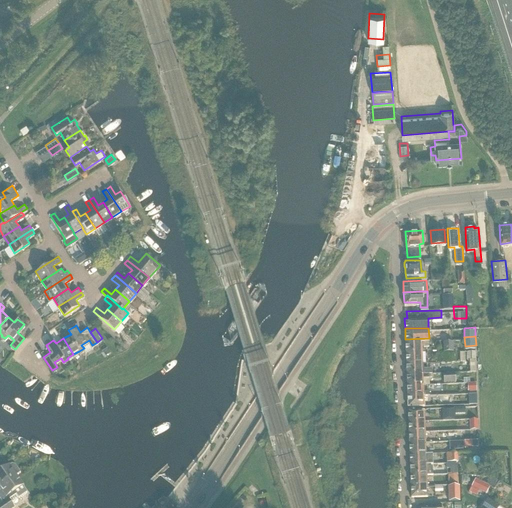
[(406,350),(422,349),(421,344),(429,343),(429,338),(405,339),(406,350)]
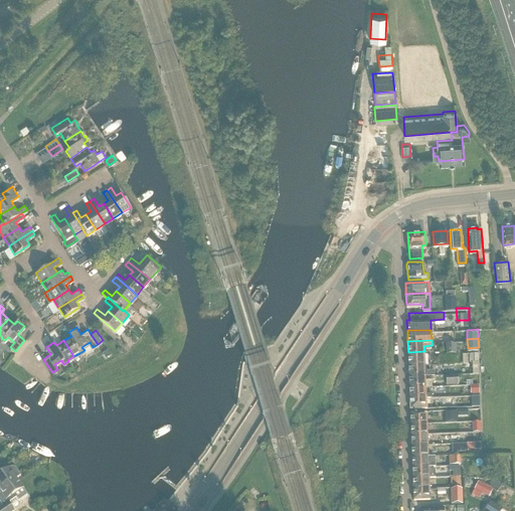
[(446,342),(446,351),(457,351),(456,342),(451,342),(446,342)]
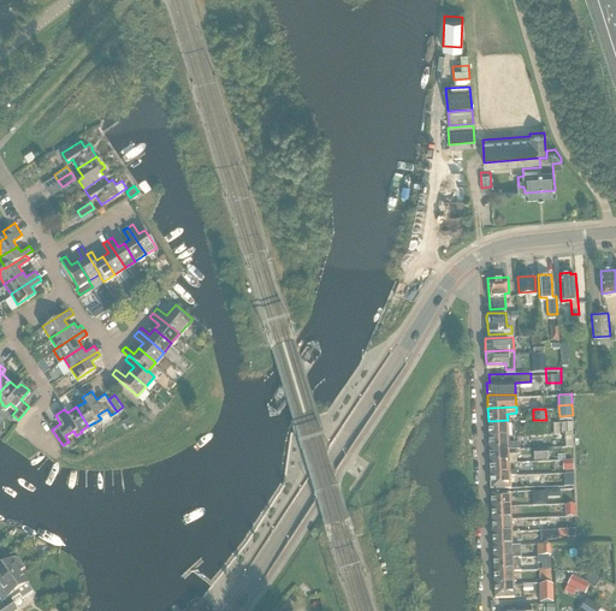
[(489,433),(508,433),(508,420),(489,421),(489,433)]
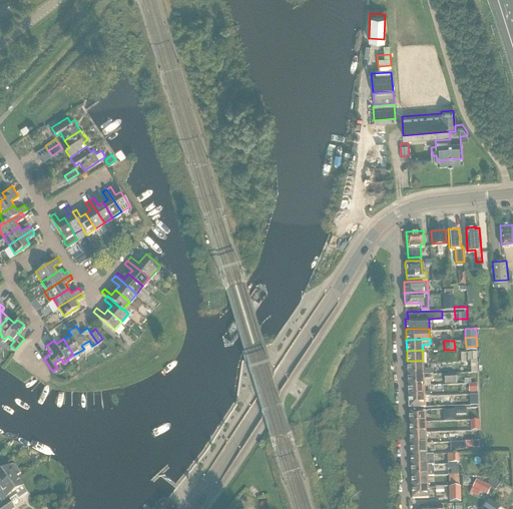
[(423,366),(423,361),(407,361),(407,372),(423,372),(430,372),(433,372),(433,366),(423,366)]
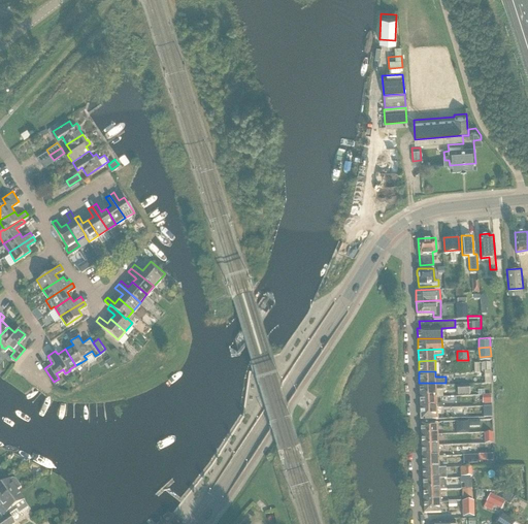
[(457,391),(469,390),(469,382),(457,383),(457,391)]
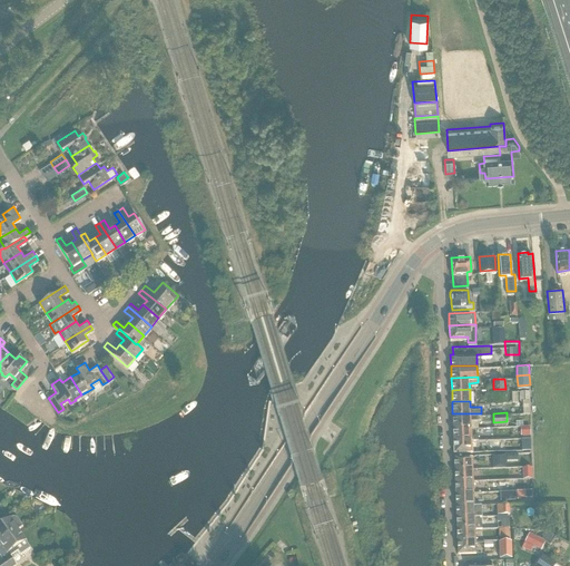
[(453,426),(471,425),(471,418),(478,418),(478,413),(470,413),(452,413),(453,426)]
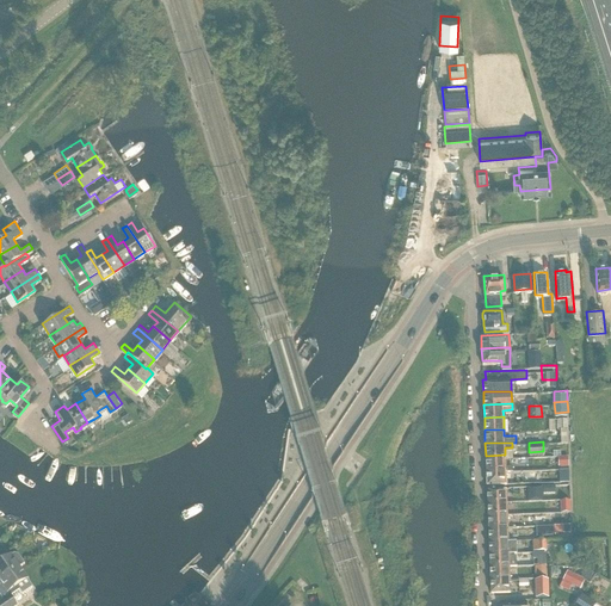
[(560,459),(569,459),(569,449),(560,449),(560,459)]
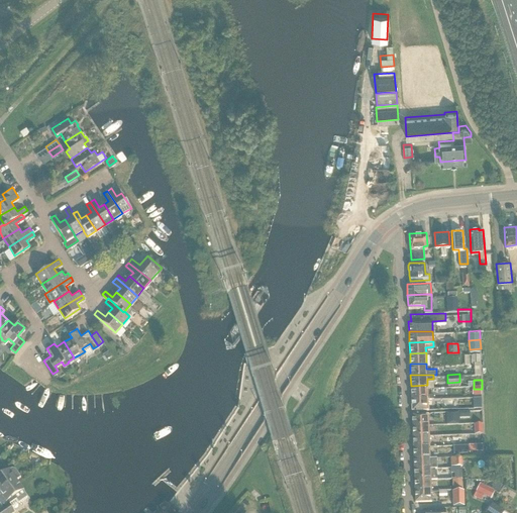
[(411,397),(427,396),(433,396),(433,392),(427,392),(427,385),(411,386),(411,397)]
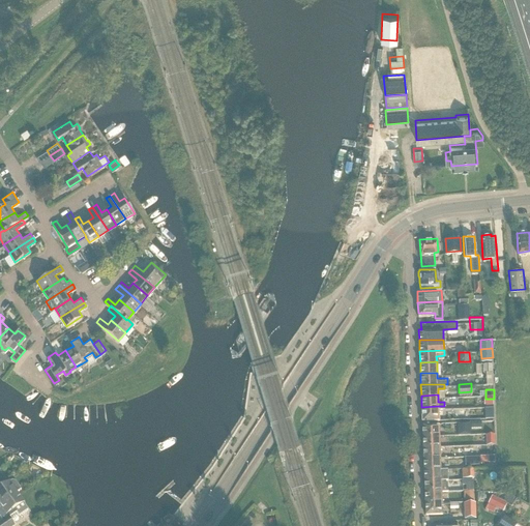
[(495,412),(494,401),(486,402),(487,412),(495,412)]
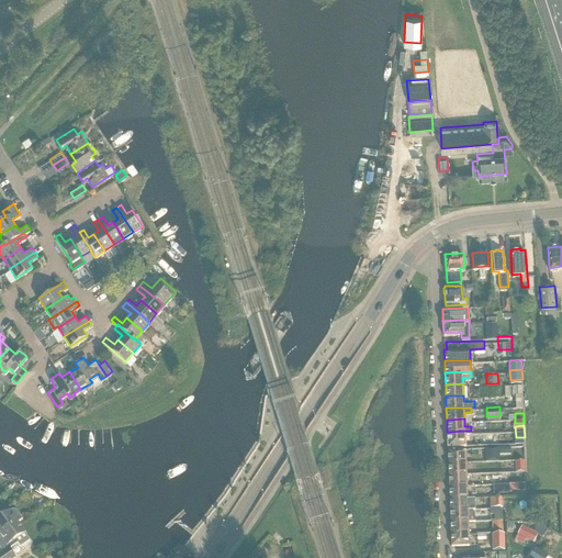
[(464,431),(447,432),(448,444),(465,443),(464,431)]
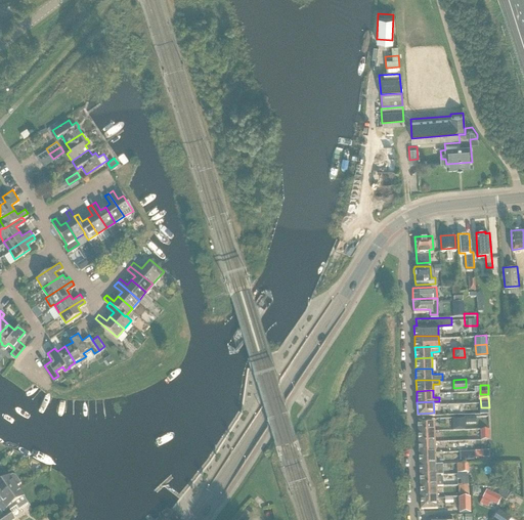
[(452,415),(452,427),(466,427),(465,414),(452,415)]
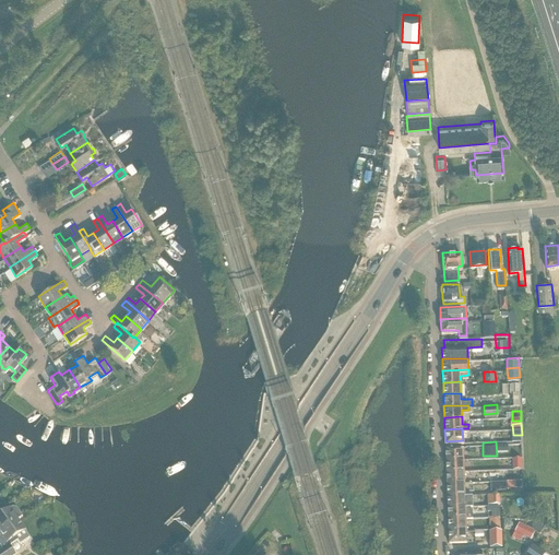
[(445,457),(463,457),(463,445),(445,446),(445,457)]
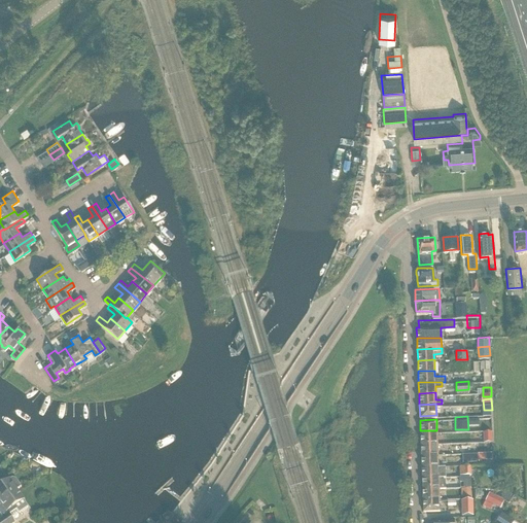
[(492,426),(483,426),(483,436),(492,436),(492,426)]
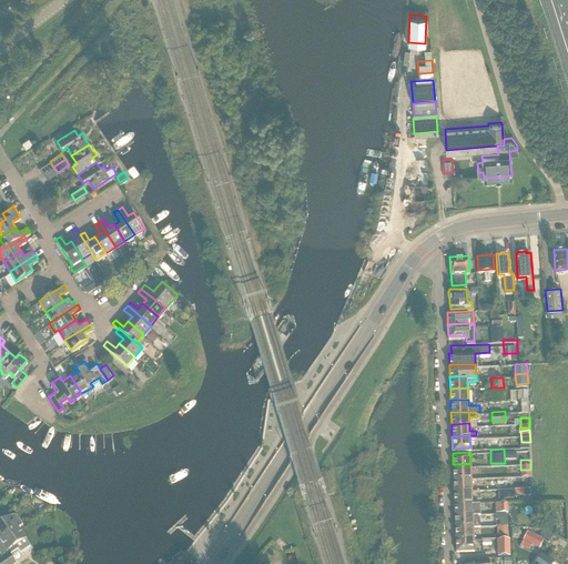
[(454,476),(472,476),(470,464),(453,464),(454,476)]
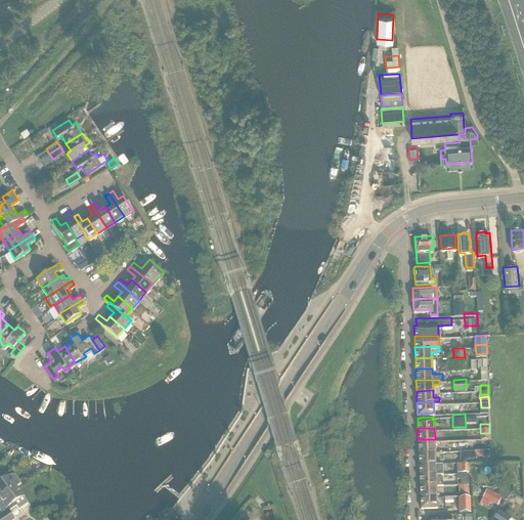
[(469,444),(469,435),(455,435),(455,444),(469,444)]
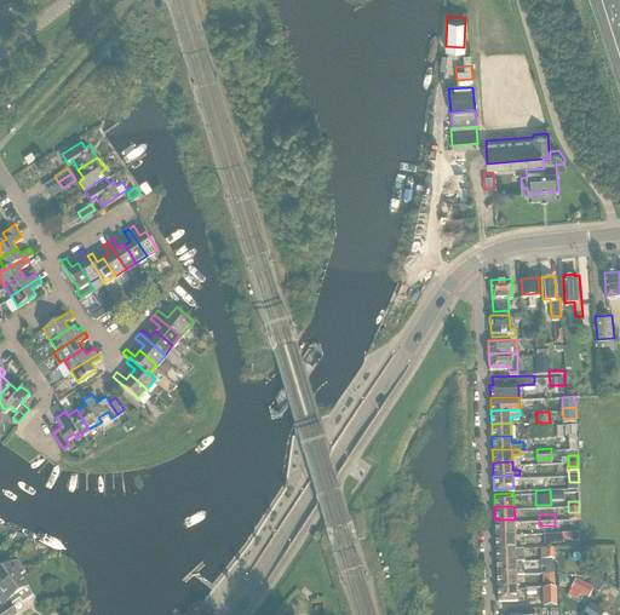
[(495,533),(515,532),(515,519),(495,519),(495,533)]
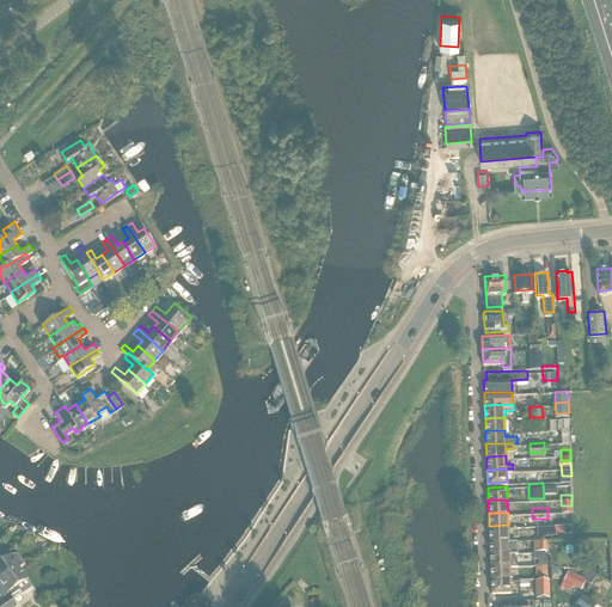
[(489,538),(509,538),(508,525),(489,526),(489,538)]
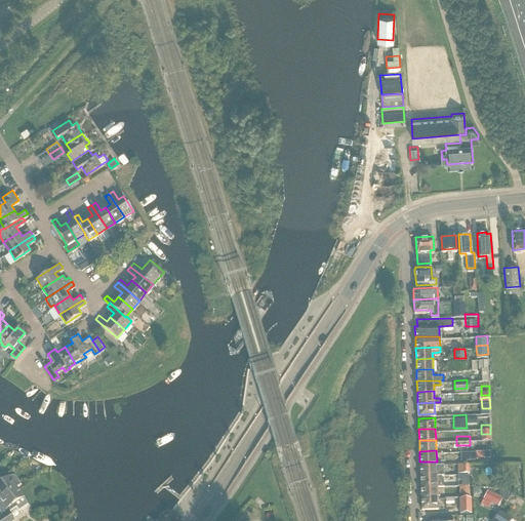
[(463,461),(459,461),(459,462),(457,462),(458,471),(470,471),(470,461),(463,462),(463,461)]
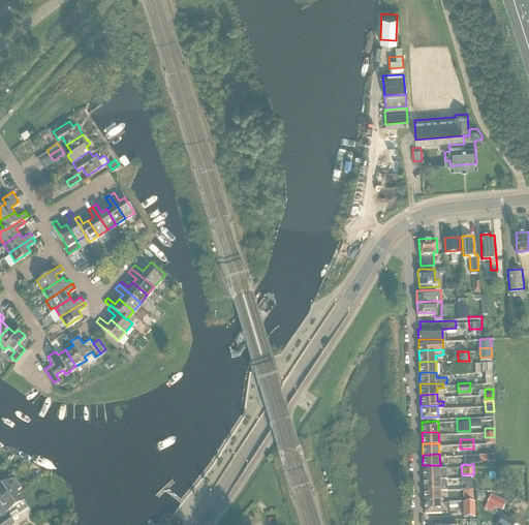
[(424,476),(440,476),(447,476),(447,465),(440,465),(423,465),(424,476)]
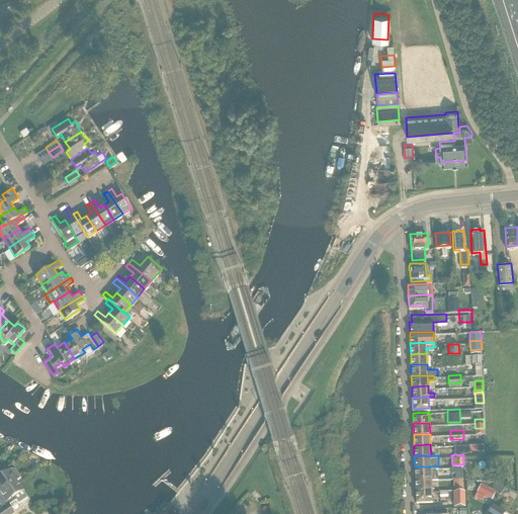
[(0,489),(16,478),(20,475),(15,467),(12,466),(0,475),(0,489)]
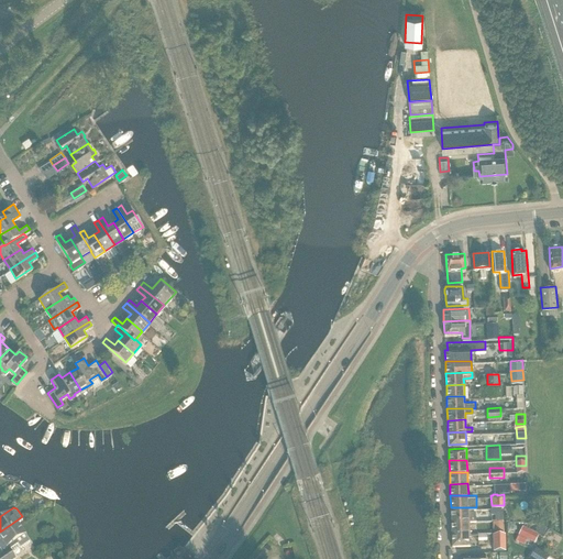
[(468,519),(475,518),(475,514),(468,514),(468,507),(451,507),(451,519),(468,519)]
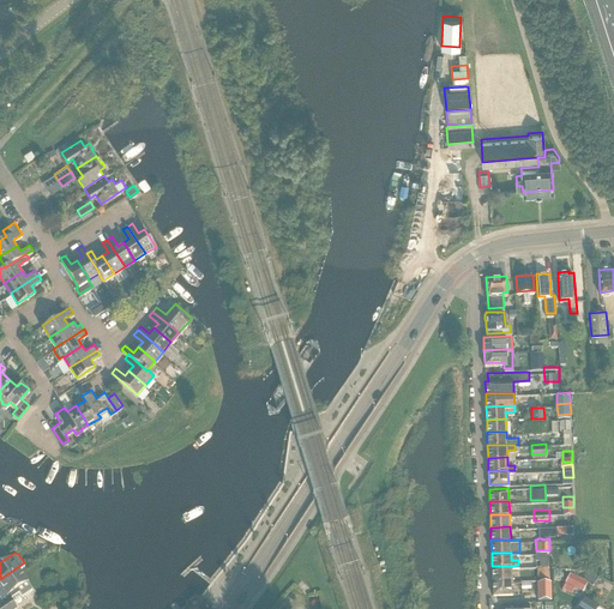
[(536,565),(546,565),(546,553),(536,553),(536,565)]
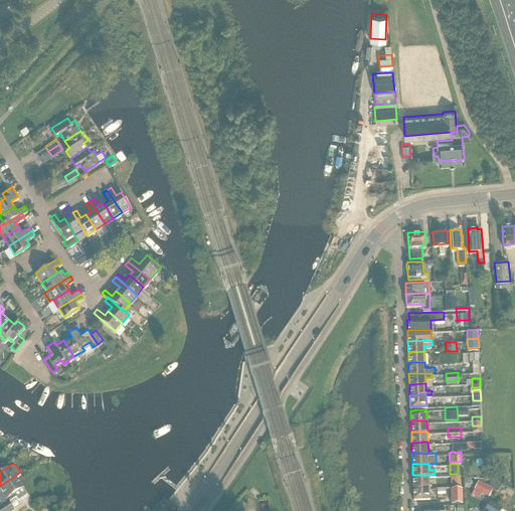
[(0,499),(3,504),(10,499),(16,495),(19,498),(27,492),(16,475),(0,486),(0,499)]
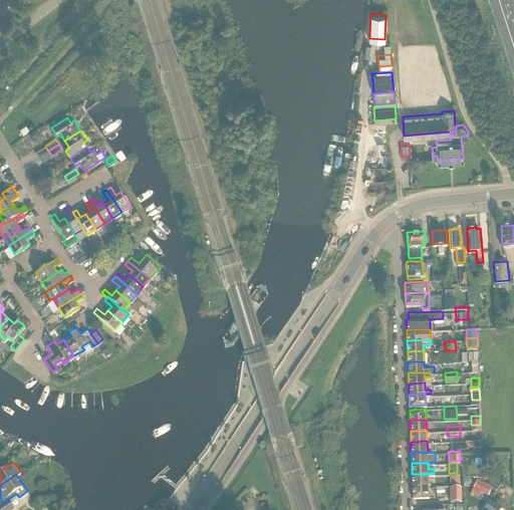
[(429,484),(428,474),(412,474),(413,485),(429,484)]
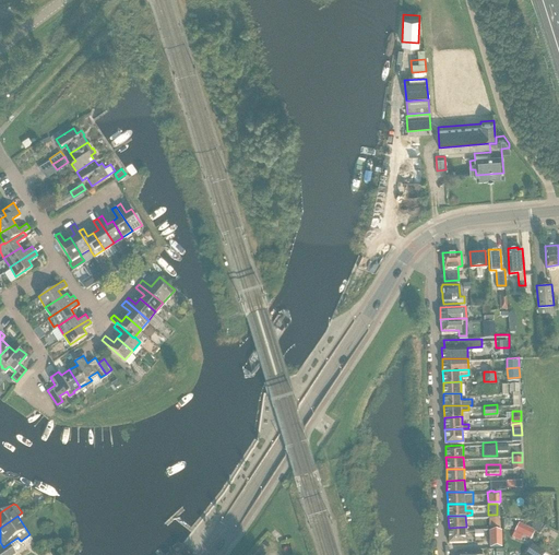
[(531,535),(534,527),(520,519),(515,528),(531,535)]
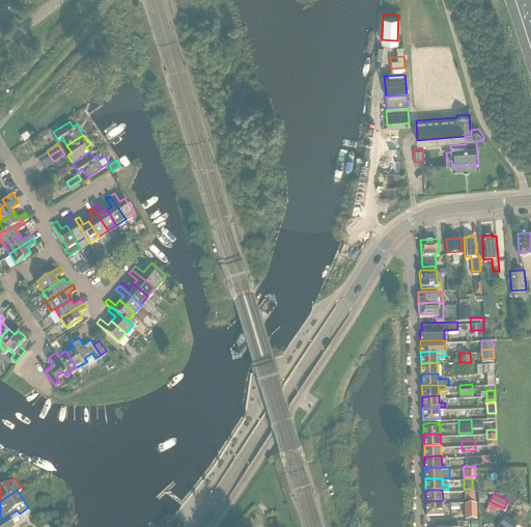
[(443,500),(426,501),(426,512),(443,511),(443,500)]
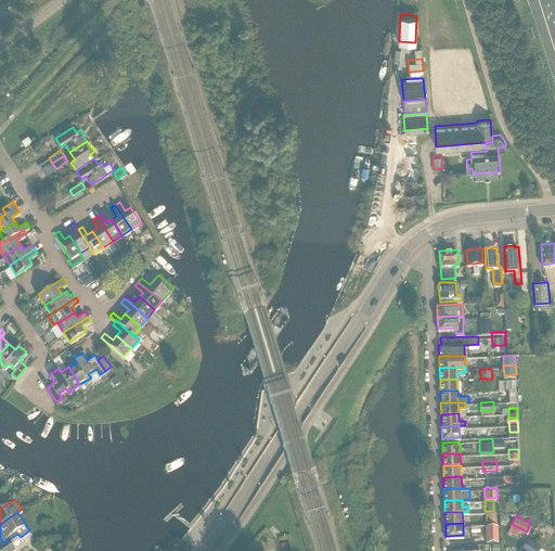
[(487,539),(498,540),(498,524),(486,524),(487,539)]
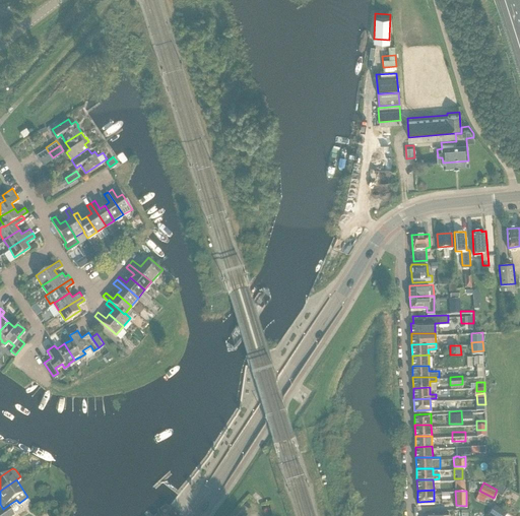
[(497,500),(489,511),(495,515),(502,515),(508,508),(497,500)]
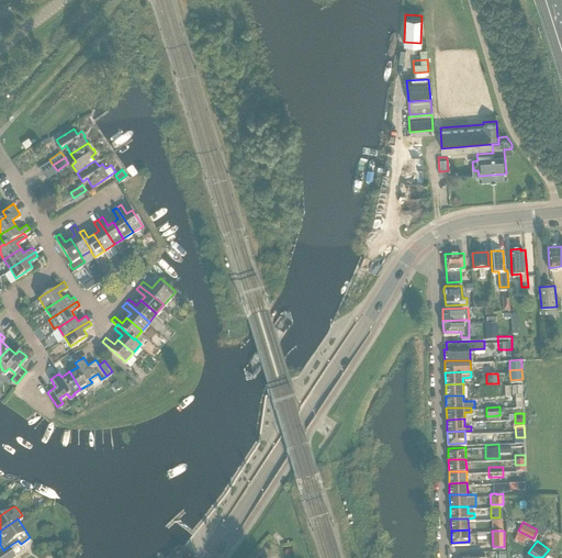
[(11,545),(3,550),(0,551),(0,557),(10,557),(17,554),(11,545)]
